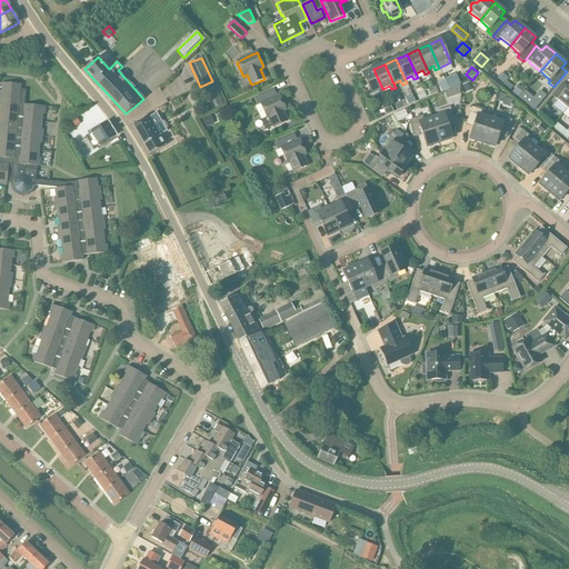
[(382,89),(373,69),(362,75),(371,93),(379,90),(380,95),(385,92),(383,89),(382,89)]
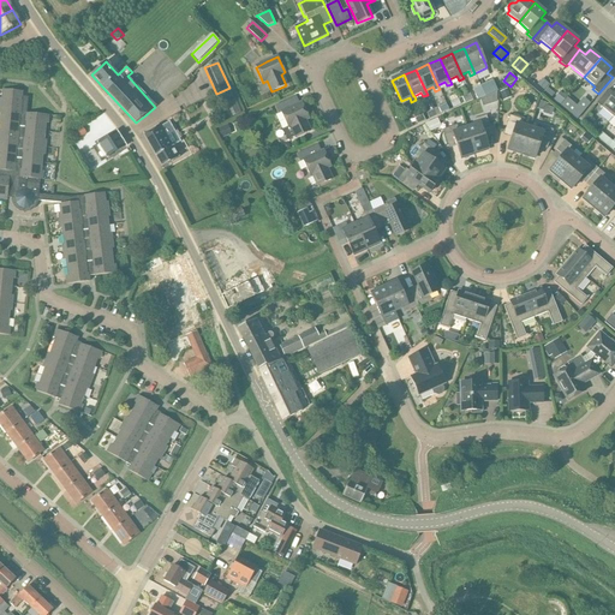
[(537,85),(544,91),(549,84),(543,79),(537,85)]
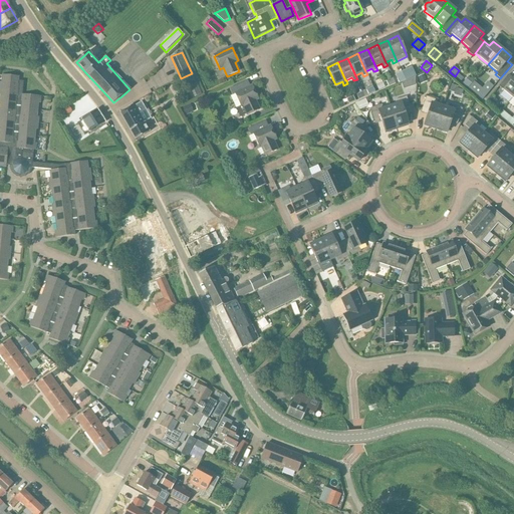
[(414,71),(404,76),(406,81),(416,76),(414,71)]
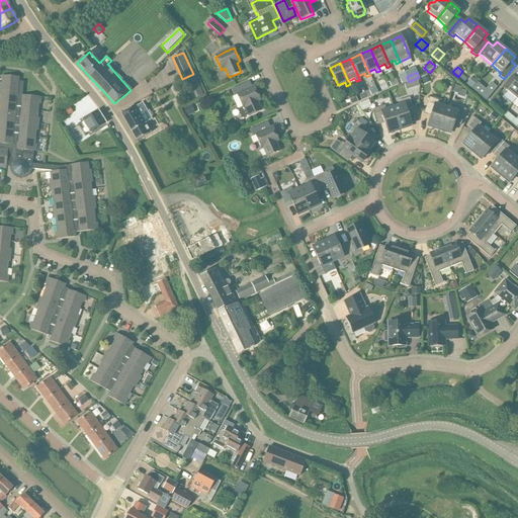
[(399,76),(400,80),(403,85),(409,82),(407,77),(405,73),(399,76)]
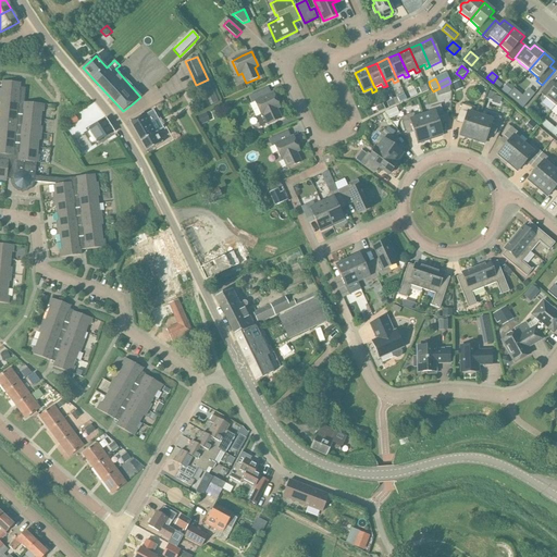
[(459,81),(453,84),(456,91),(462,89),(459,81)]
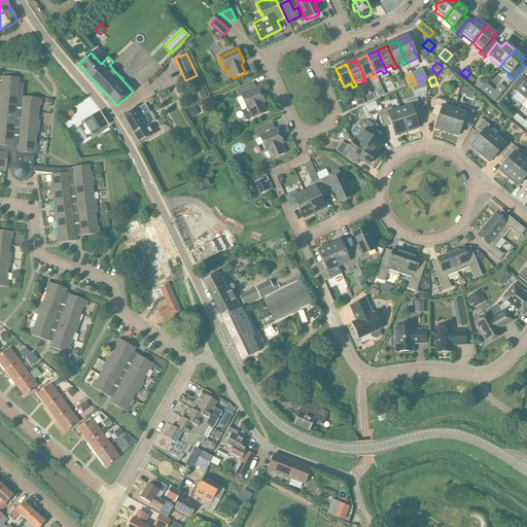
[(0,84),(0,91),(18,93),(19,83),(20,78),(2,77),(2,84),(0,84)]
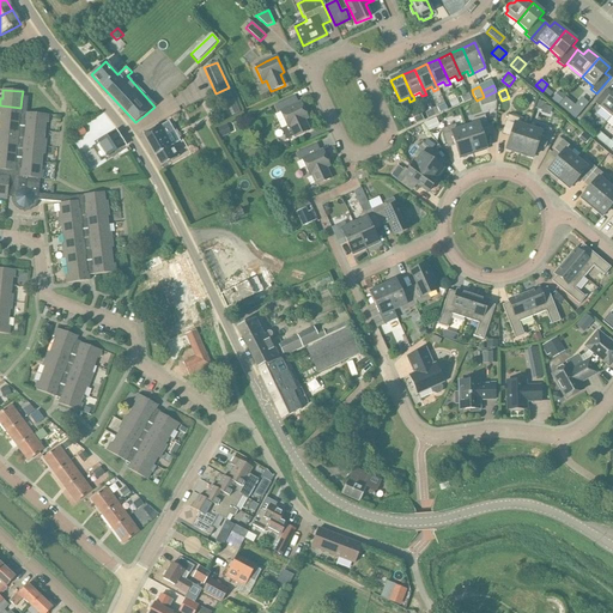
[(612,115),(612,92),(611,95),(606,90),(594,104),(600,109),(611,117),(612,115)]
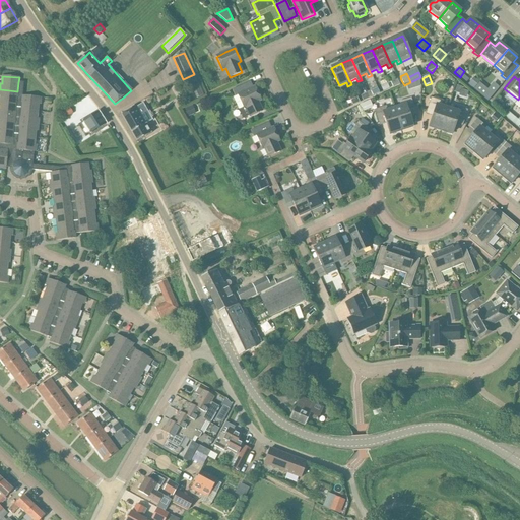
[(469,83),(475,88),(479,82),(473,78),(469,83)]
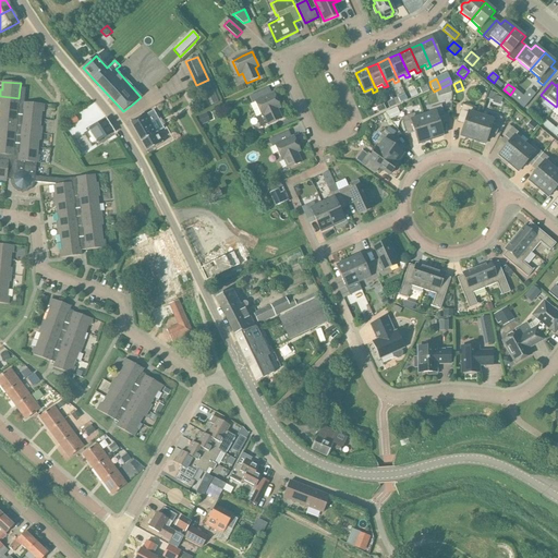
[(450,97),(452,88),(445,86),(443,95),(450,97)]
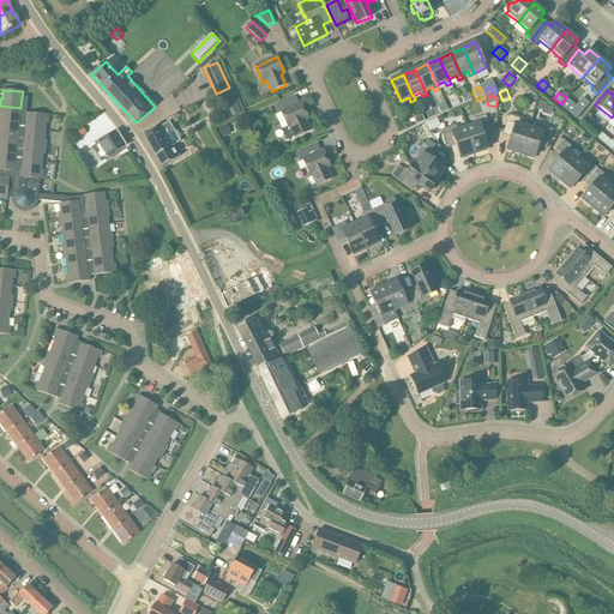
[(295,96),(284,102),(275,107),(278,114),(281,113),(288,128),(290,127),(295,138),(309,131),(305,120),(308,119),(301,102),(299,103),(295,96)]
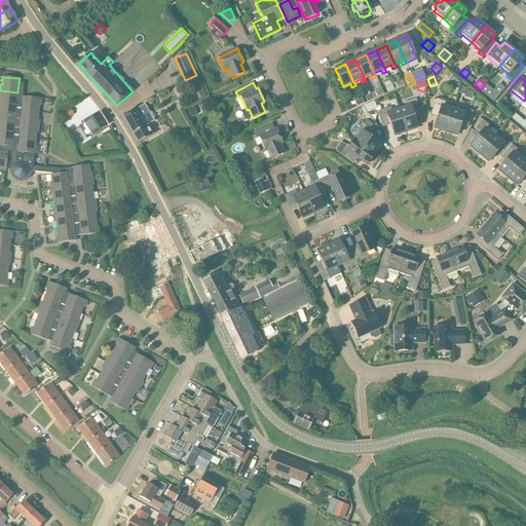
[(77,194),(76,181),(74,167),(72,167),(60,170),(33,166),(34,154),(17,152),(19,138),(21,124),(22,111),(23,98),(24,83),(19,83),(17,92),(16,106),(15,119),(13,134),(12,149),(0,147),(0,153),(7,155),(7,165),(14,165),(12,170),(13,175),(16,178),(21,179),(25,179),(28,176),(30,172),(52,174),(65,175),(69,175),(70,187),(72,200),(73,214),(75,227),(76,236),(81,235),(82,235),(80,222),(79,209),(77,194)]
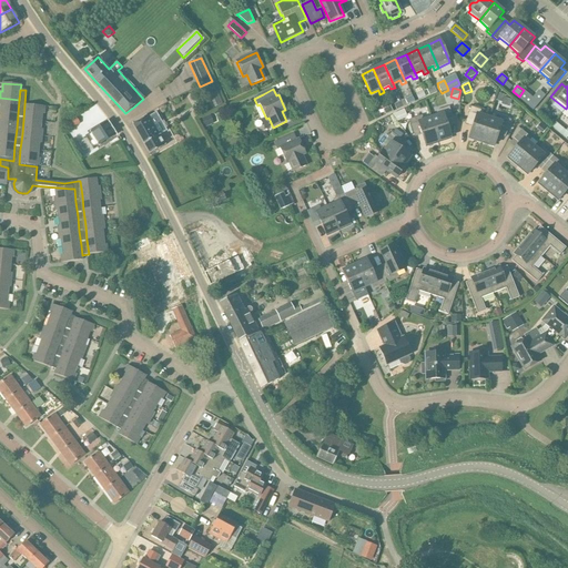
[(222,104),(217,92),(210,95),(215,108),(222,104)]
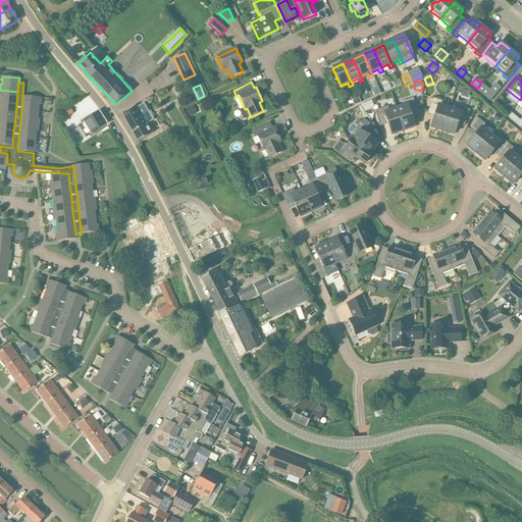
[(494,96),(481,85),(477,90),(490,101),(494,96)]
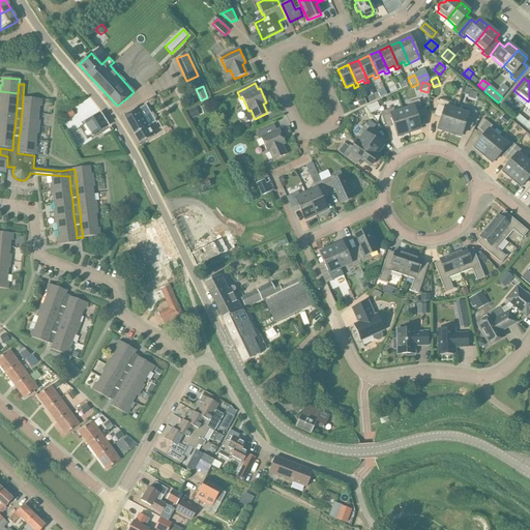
[(470,96),(472,89),(465,87),(463,94),(470,96)]
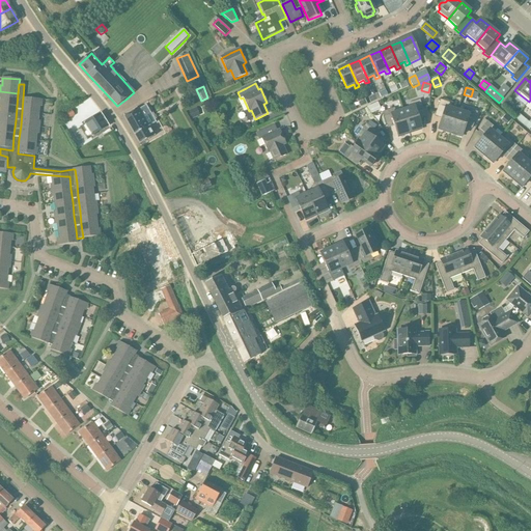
[(18,93),(0,91),(0,98),(0,99),(0,103),(0,105),(17,107),(18,93)]
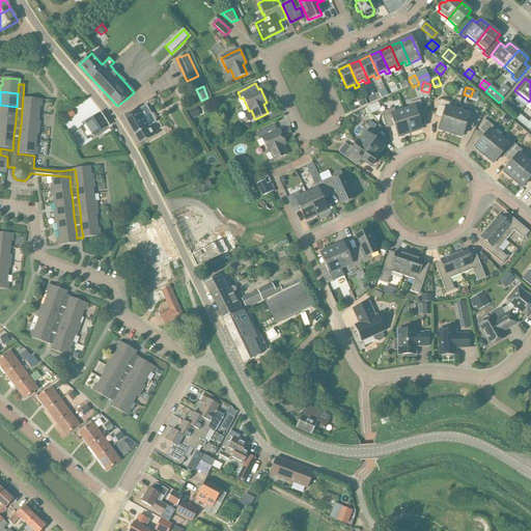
[(42,100),(23,99),(22,112),(38,114),(39,107),(42,107),(42,100)]
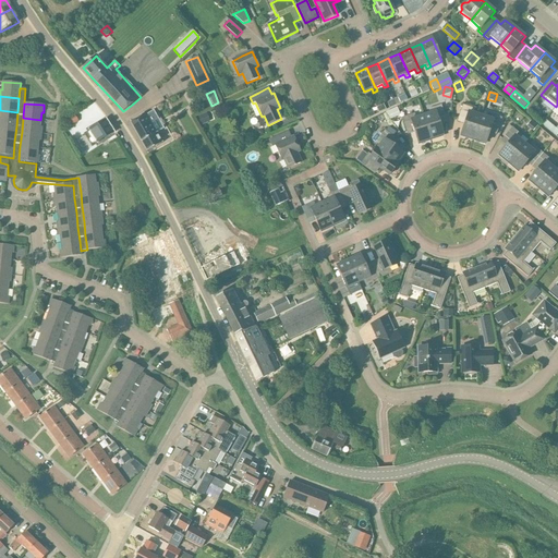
[(423,117),(431,140),(443,135),(438,122),(446,120),(441,106),(429,110),(431,114),(423,117)]
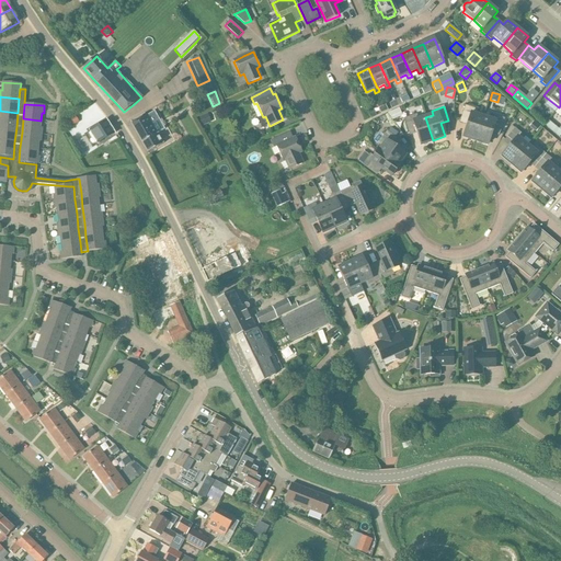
[(466,106),(465,110),(461,121),(468,123),(464,136),(476,140),(483,117),(476,115),(478,111),(466,106)]
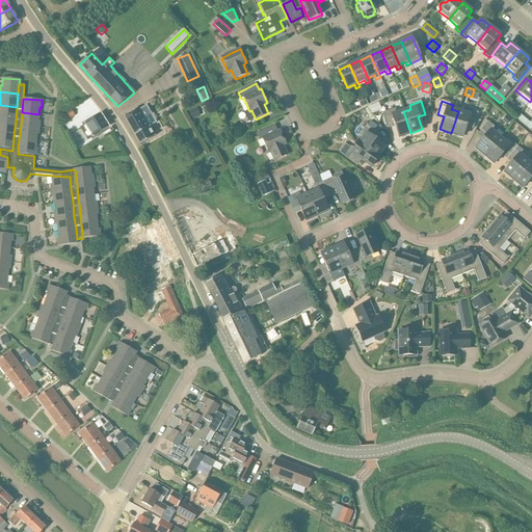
[(0,120),(16,121),(17,107),(0,105),(0,120)]
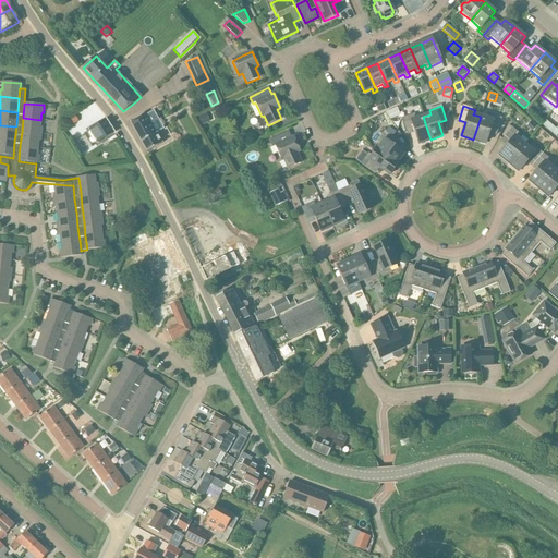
[(201,126),(210,122),(206,113),(196,118),(201,126)]
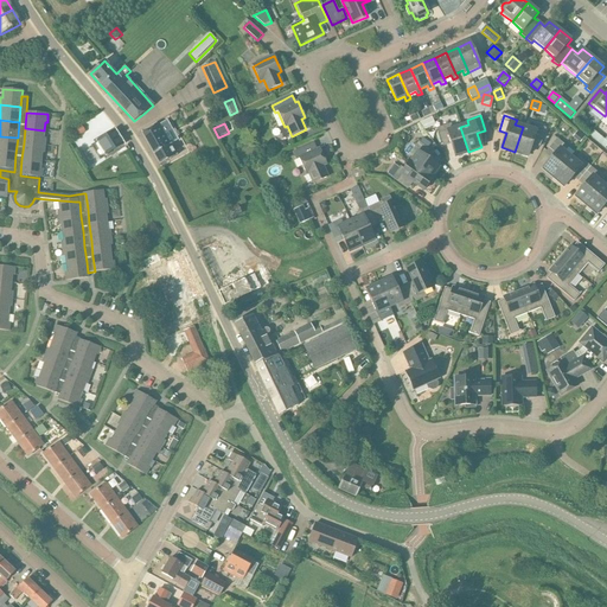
[(455,155),(468,152),(460,127),(453,129),(451,125),(438,128),(439,133),(442,144),(451,141),(455,155)]
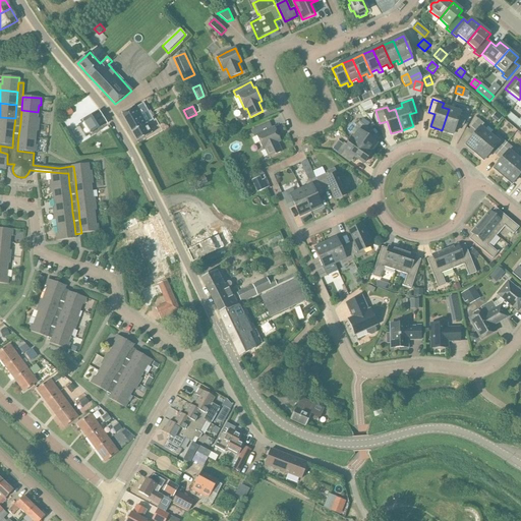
[(449,109),(442,130),(453,133),(457,121),(464,123),(467,114),(468,111),(457,107),(456,111),(449,109)]
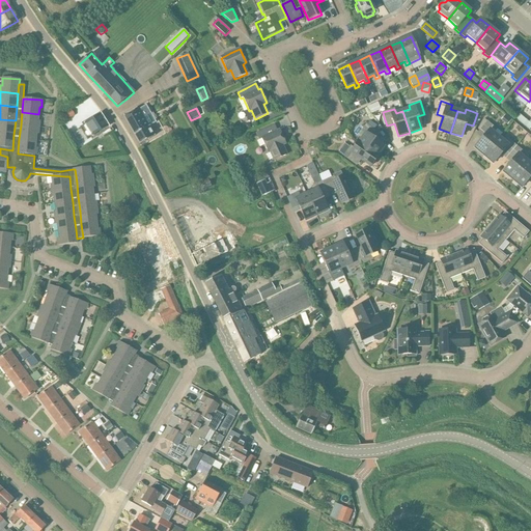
[(65,121),(66,120),(70,126),(78,120),(72,110),(61,115),(65,121)]
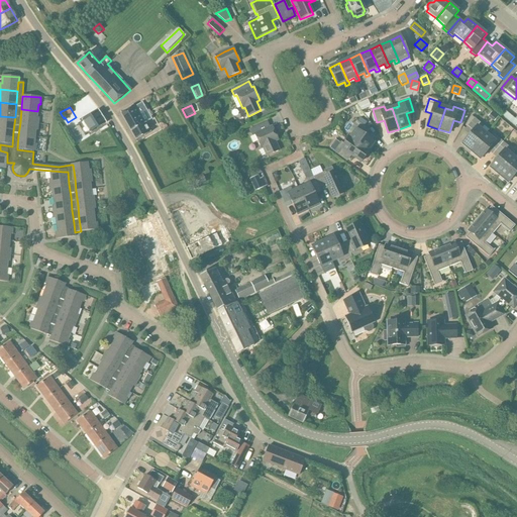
[(144,123),(135,107),(122,114),(136,140),(150,132),(145,123),(144,123)]
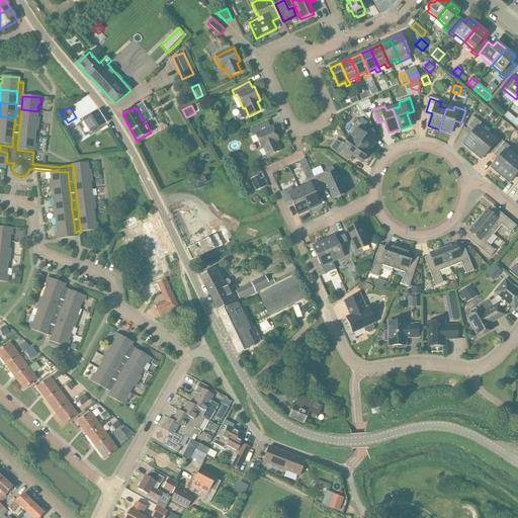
[(37,118),(37,111),(21,109),(20,122),(38,124),(38,118),(37,118)]
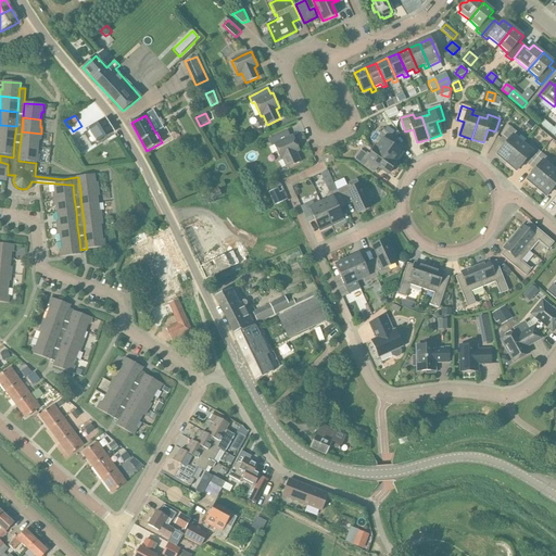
[(105,121),(91,129),(83,135),(83,136),(87,133),(95,144),(113,133),(105,121)]
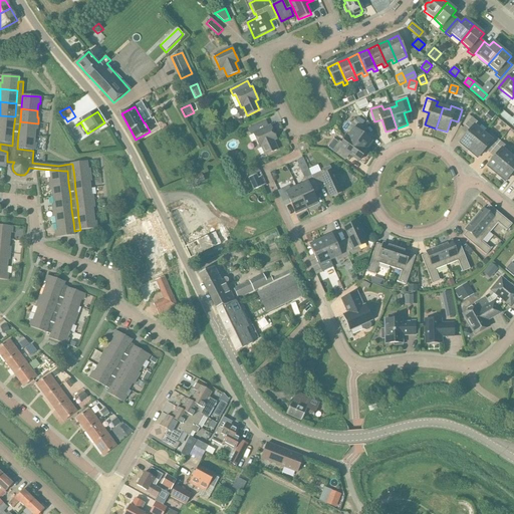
[(489,111),(485,116),(491,121),(495,116),(489,111)]
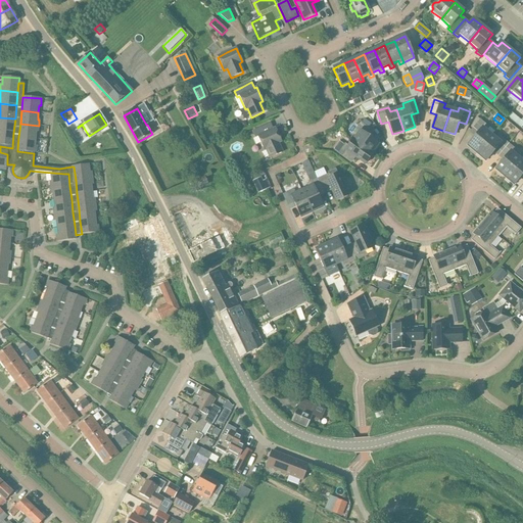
[(0,131),(13,133),(15,119),(0,117),(0,131)]
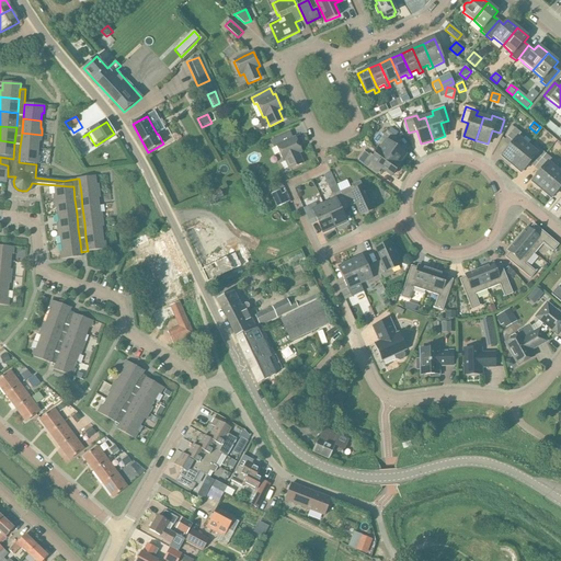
[(515,129),(505,140),(511,145),(502,156),(512,163),(527,146),(522,140),(525,137),(515,129)]
